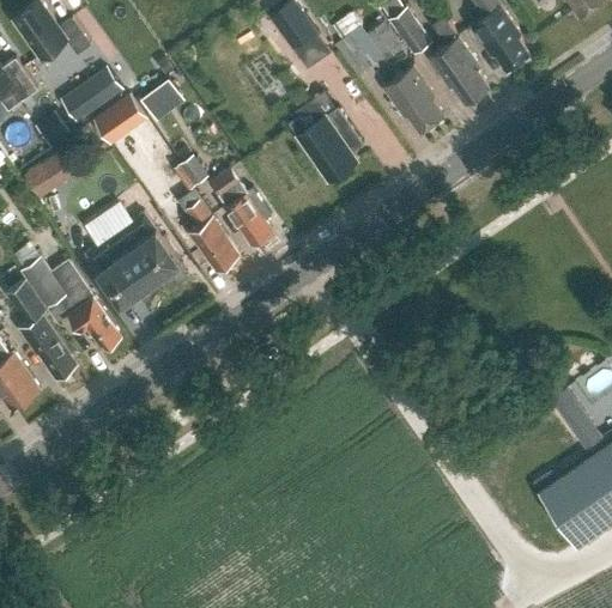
[(292,0),(289,0),(267,16),(291,49),(315,32),(292,0)]
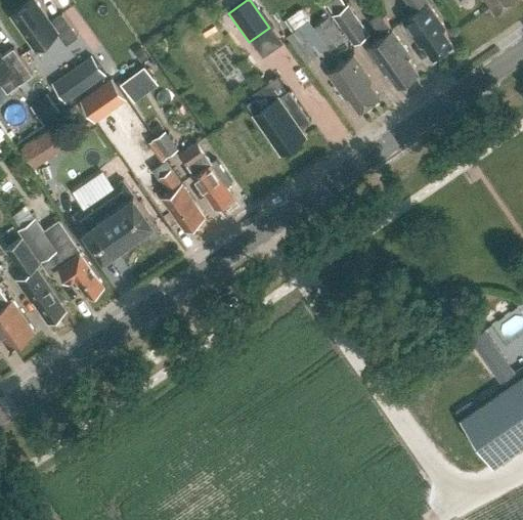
[(334,0),(327,6),(335,16),(333,17),(355,46),(368,36),(346,6),(345,7),(339,0),(334,0)]
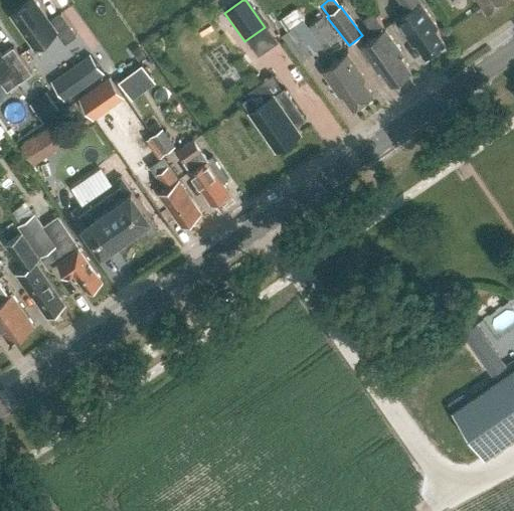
[(394,22),(412,47),(414,46),(424,60),(445,46),(435,32),(437,30),(419,6),(420,5),(415,0),(396,0),(406,14),(394,22)]
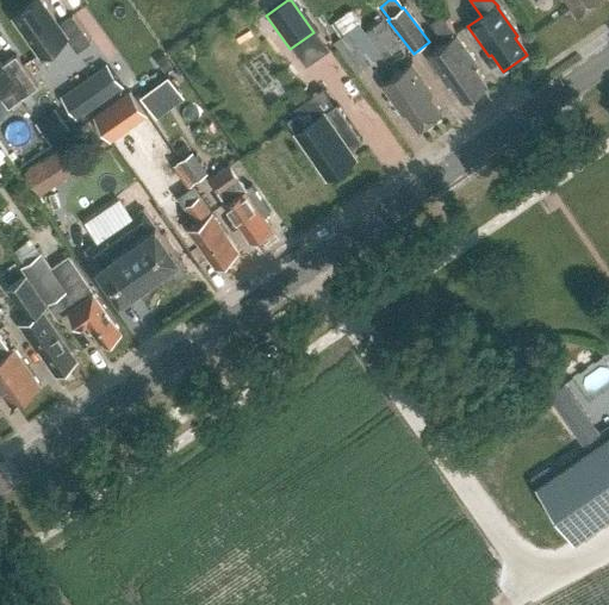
[(564,0),(577,18),(603,0),(564,0)]
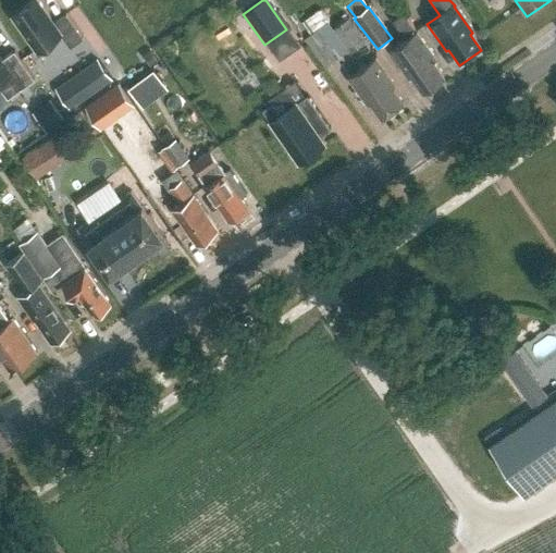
[(10,19),(35,54),(60,38),(69,51),(82,41),(64,17),(52,25),(35,1),(10,19)]
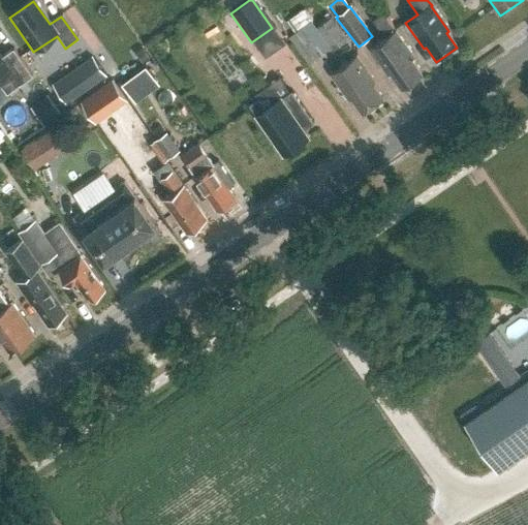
[(304,10),(287,22),(294,32),(311,22),(304,10)]
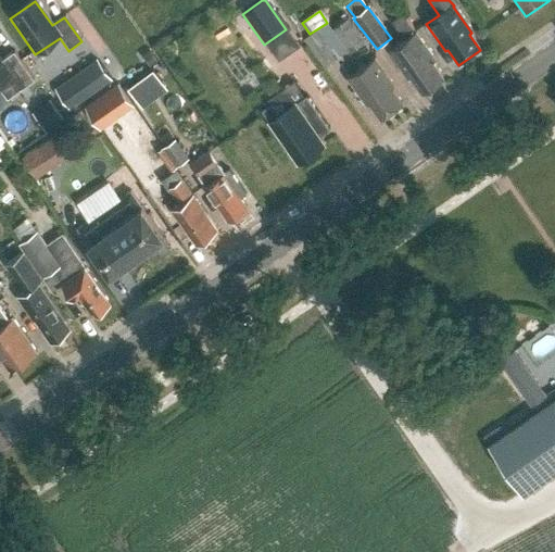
[(364,44),(348,21),(332,32),(350,54),(364,44)]
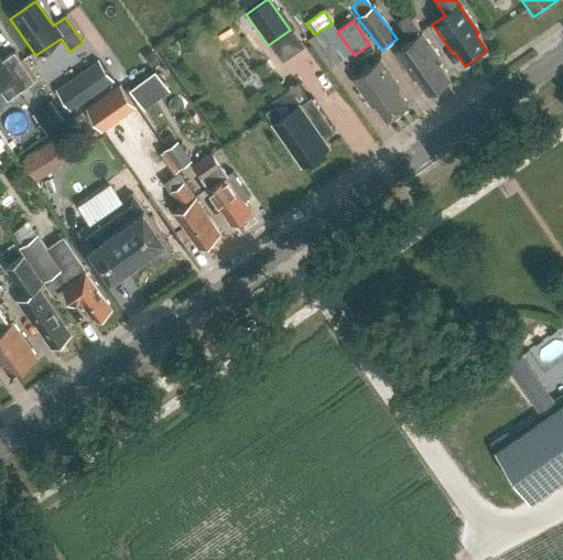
[(394,53),(412,81),(414,79),(418,81),(428,94),(448,79),(440,65),(442,63),(422,34),(394,53)]
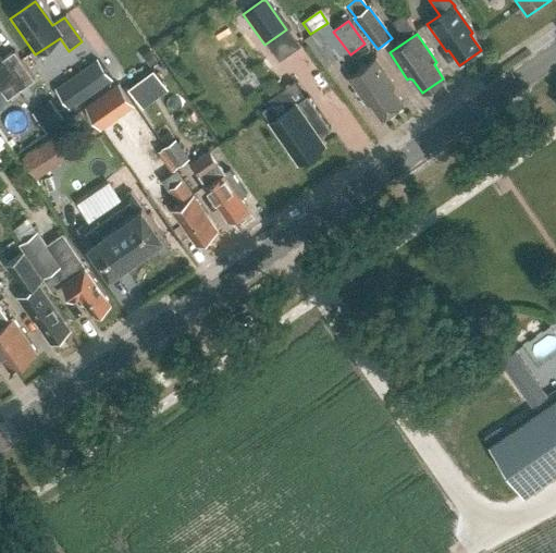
[(1,61),(0,59),(0,91),(7,101),(34,82),(13,53),(1,61)]
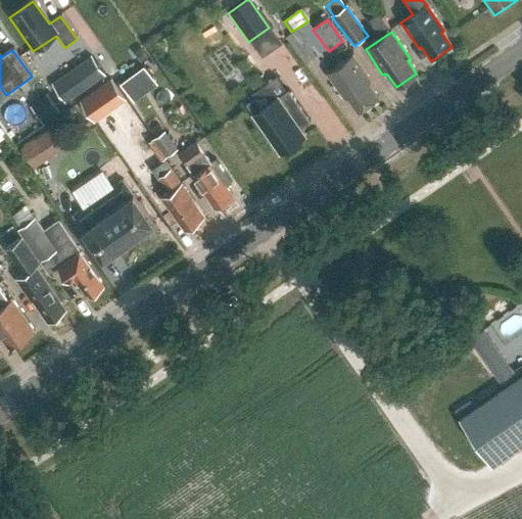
[(352,57),(326,76),(344,101),(346,99),(358,114),(378,99),(368,85),(371,83),(352,57)]
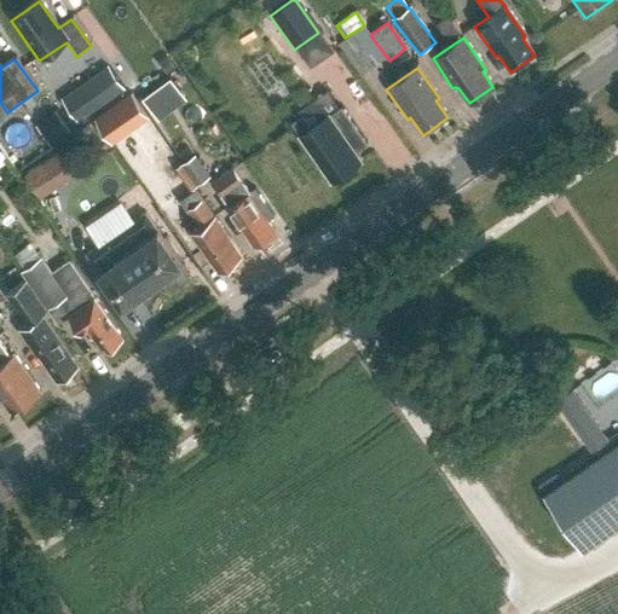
[(109,70),(90,85),(62,104),(76,125),(104,104),(123,91),(109,70)]
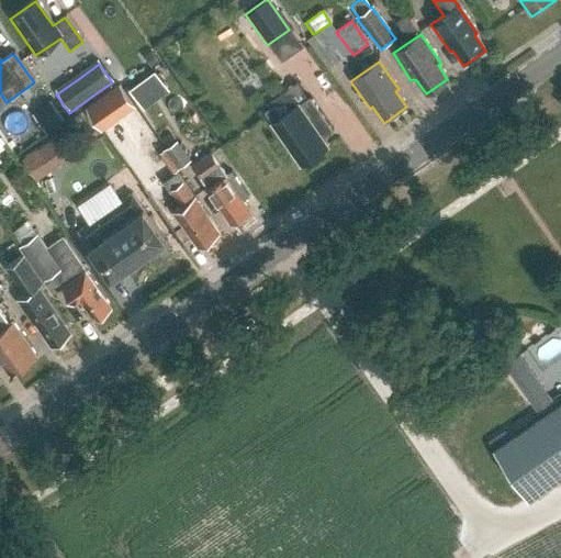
[(128,90),(144,111),(169,91),(154,71),(128,90)]
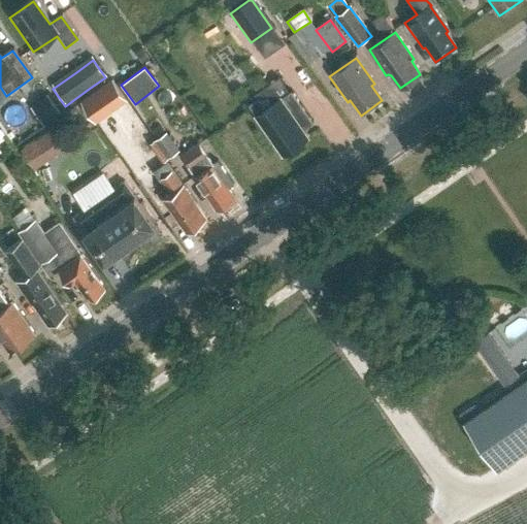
[(274,145),(282,156),(307,138),(302,132),(313,125),(290,93),(265,110),(258,100),(248,106),(259,124),(274,145)]
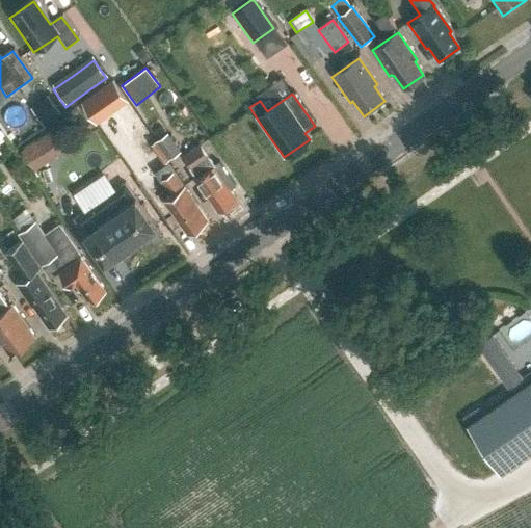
[(63,125),(48,135),(21,154),(33,173),(76,143),(63,125)]
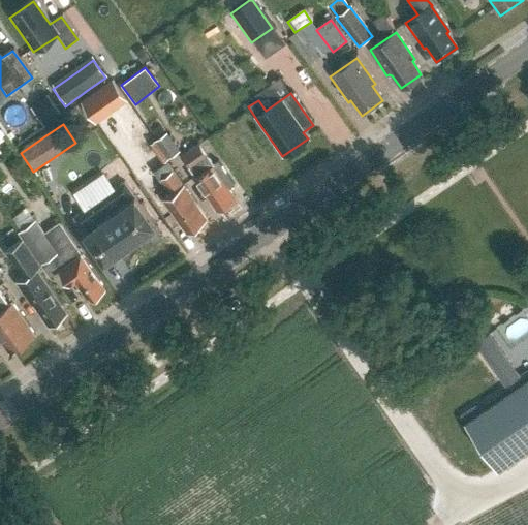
[(149,141),(162,158),(174,150),(161,131),(149,141)]
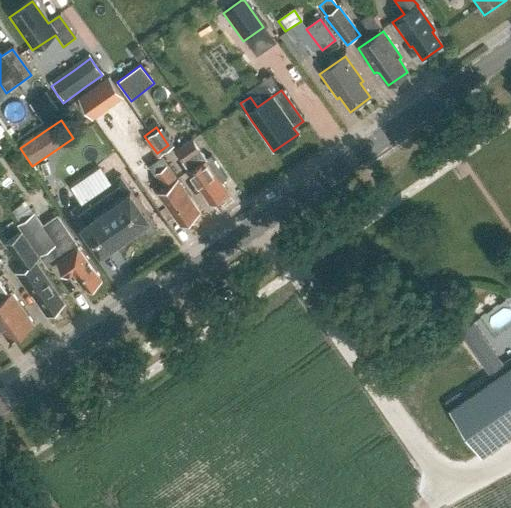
[(190,172),(187,174),(210,206),(227,194),(214,177),(218,174),(208,160),(206,162),(192,142),(176,153),(190,172)]
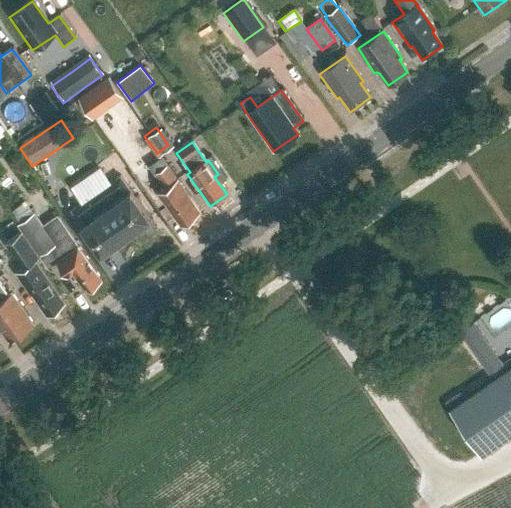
[(141,159),(146,169),(160,162),(155,152),(141,159)]
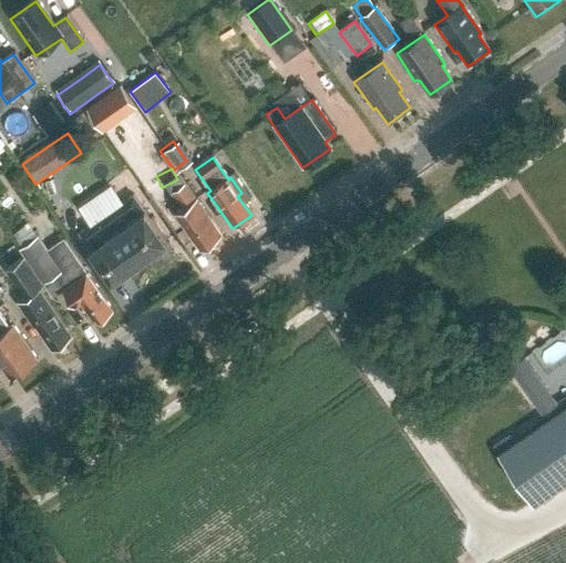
[(185,232),(187,231),(201,249),(218,238),(208,223),(209,222),(185,186),(172,196),(182,211),(174,216),(185,232)]
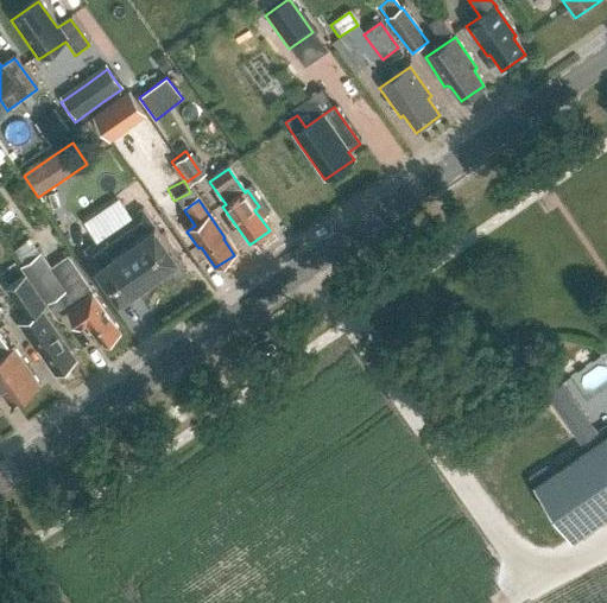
[(155,228),(143,211),(84,252),(96,268),(95,268),(120,303),(166,271),(174,281),(185,272),(155,228)]
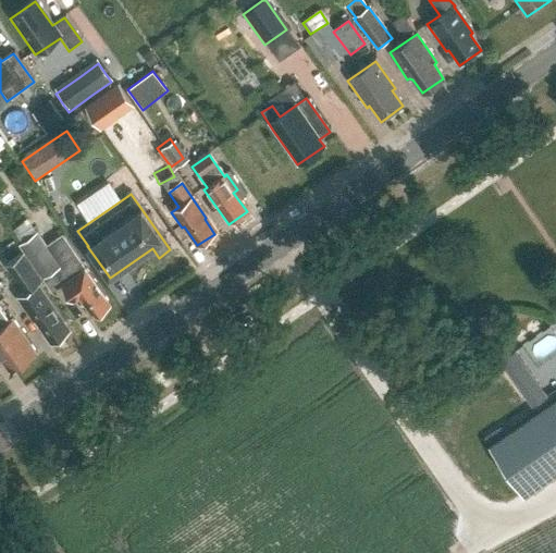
[(62,238),(45,249),(35,235),(32,238),(23,225),(12,232),(21,245),(20,247),(23,253),(42,281),(53,273),(62,285),(61,286),(72,304),(78,299),(93,319),(110,307),(96,287),(97,287),(85,270),(62,238)]
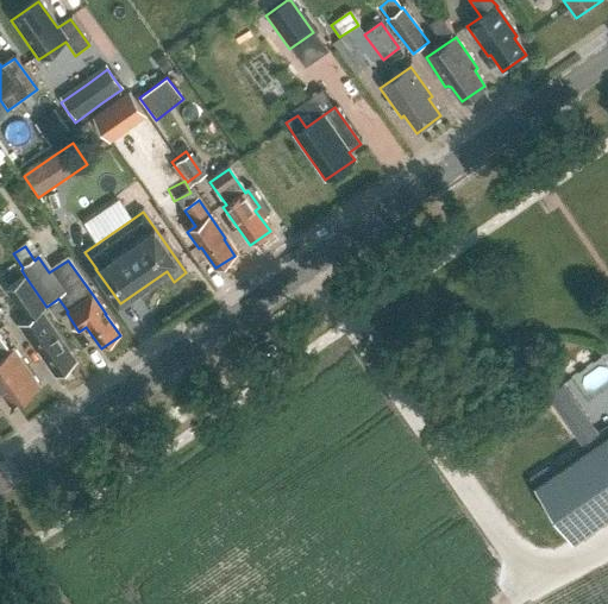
[(26,320),(18,326),(37,353),(39,351),(57,376),(75,363),(41,312),(46,307),(25,276),(5,290),(26,320)]
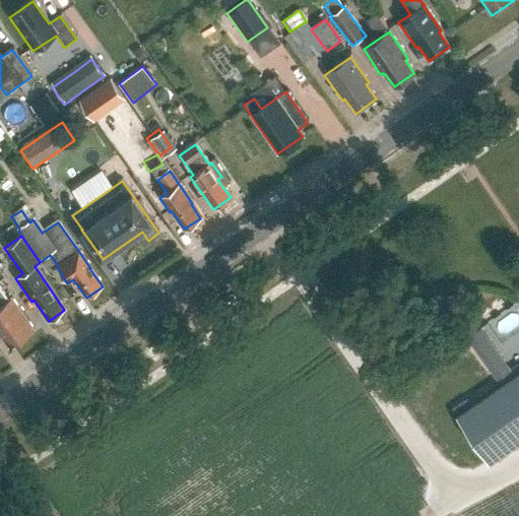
[(0,332),(12,349),(23,340),(24,337),(34,330),(11,300),(9,301),(0,287),(0,332)]
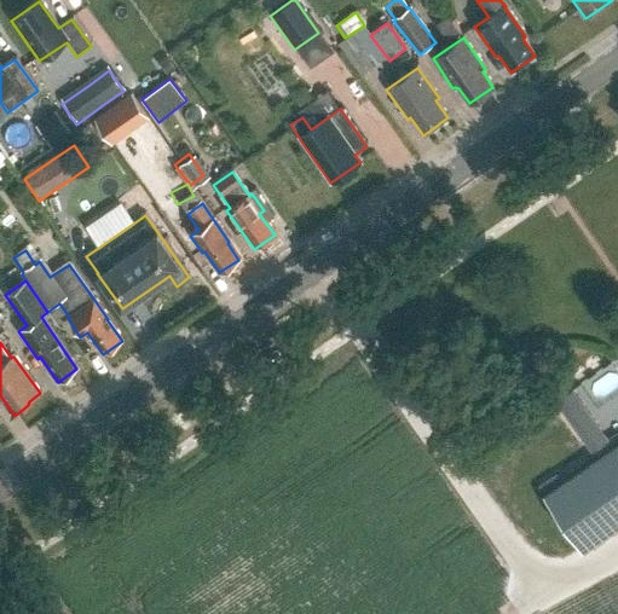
[(617,445),(543,498),(582,554),(617,528),(617,445)]
